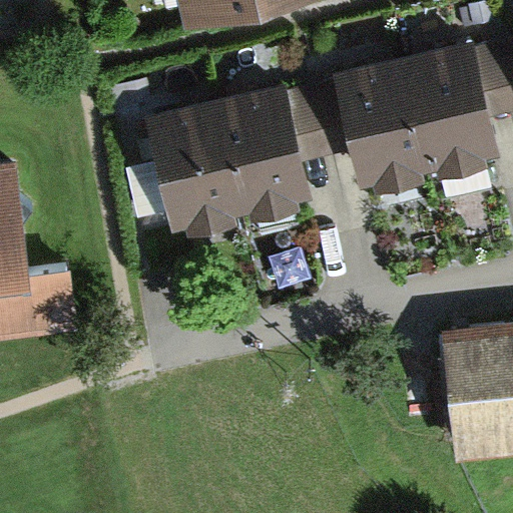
[(182,0),(188,24),(288,0),(182,0)]
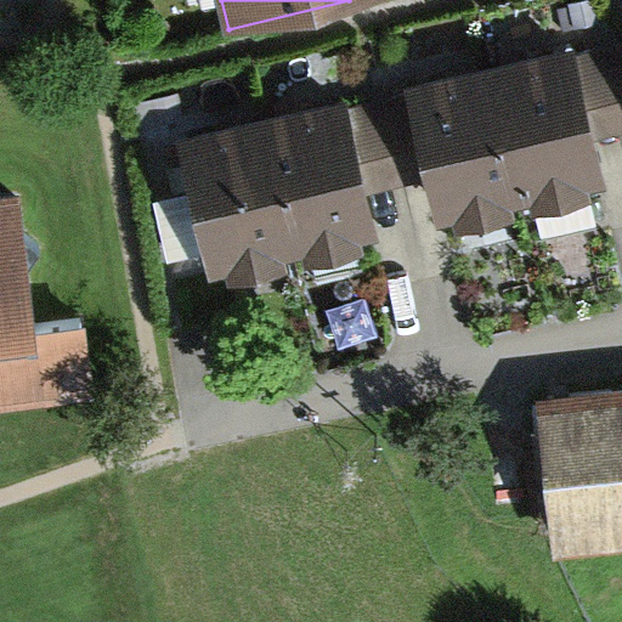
[(621,136),(621,45),(575,56),(597,142),(621,136)]
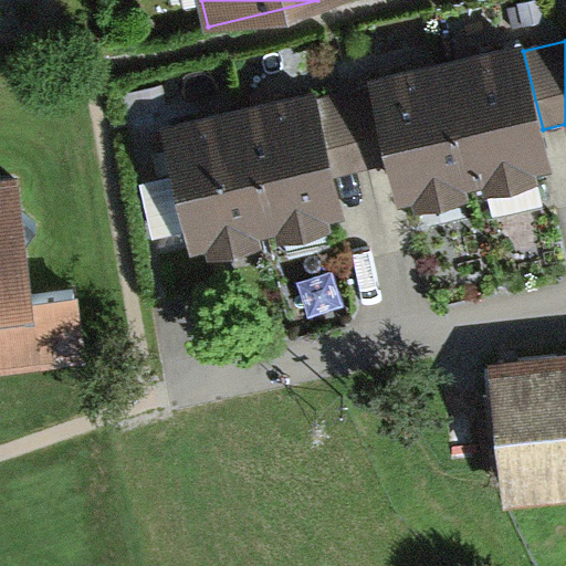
[(521,42),(364,81),(365,87),(384,167),(396,210),(415,205),(417,215),(469,201),(467,192),(484,188),(486,198),(538,185),(536,178),(554,174),(543,129),(523,51),(521,42)]
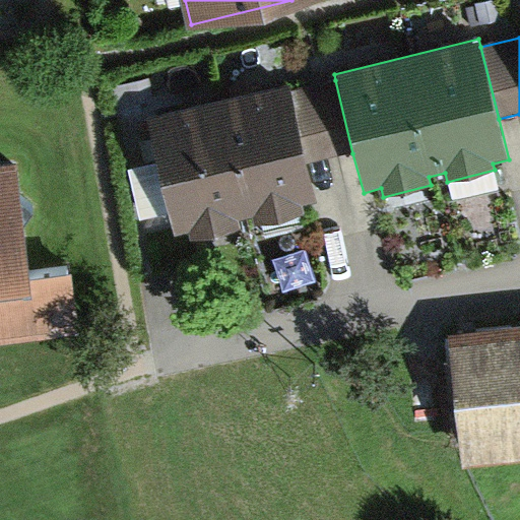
[(335,80),(290,91),(308,164),(352,153),(335,80)]
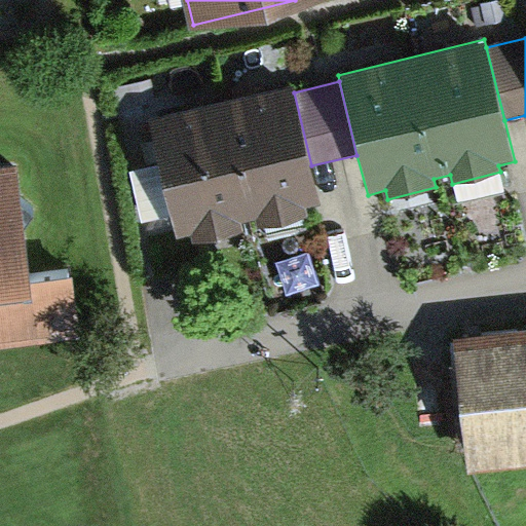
[(292,86),(146,120),(174,239),(193,234),(196,245),(243,233),(241,225),(259,221),(262,230),(309,219),(307,210),(321,205),(311,165),(294,92),(292,86)]
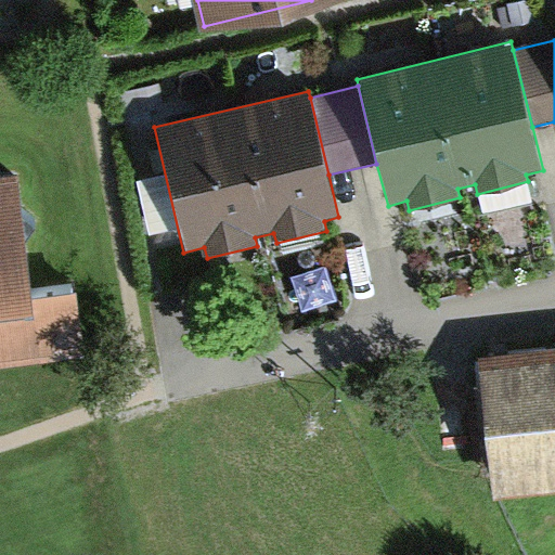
[(0,180),(0,366),(86,358),(78,292),(36,297),(22,178),(0,180)]
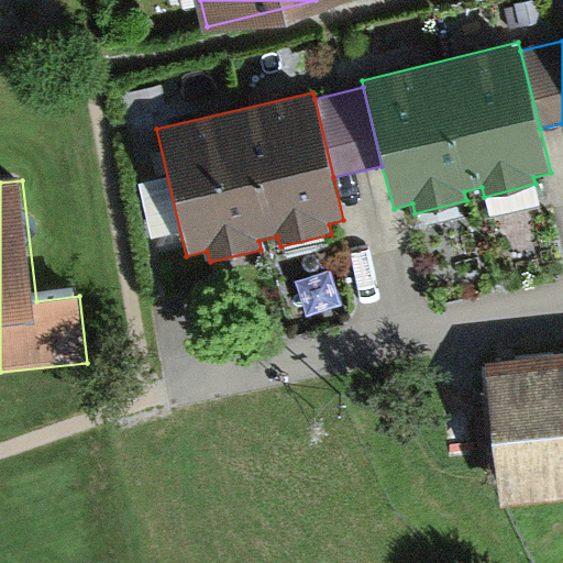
[(562,343),(457,353),(470,483),(562,474),(562,343)]
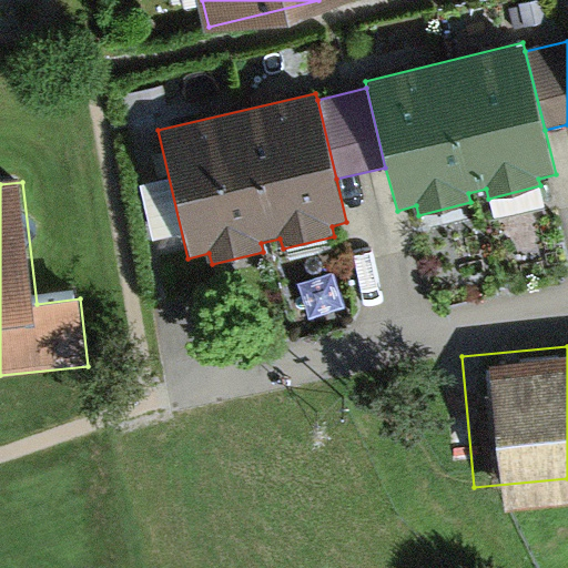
All buildings are outlined.
